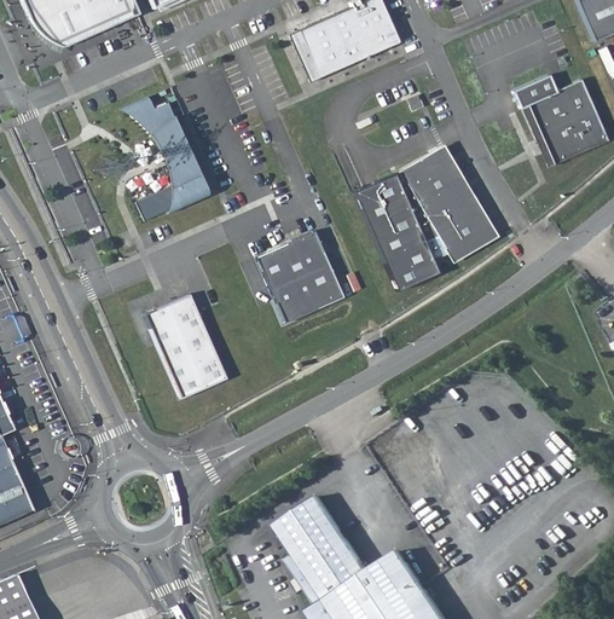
[(63,46),(139,15),(132,0),(19,0),(28,18),(30,22),(34,27),(38,30),(44,35),(46,38),(51,41),(57,44),(63,46)]
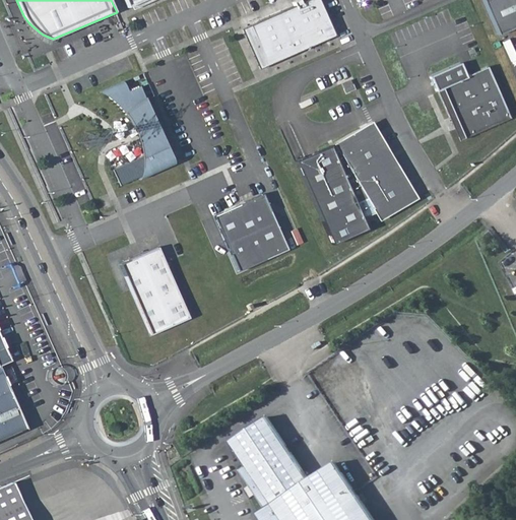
[(266,67),(333,38),(317,0),(300,0),(299,1),(298,0),(291,0),(292,4),(248,23),(266,67)]
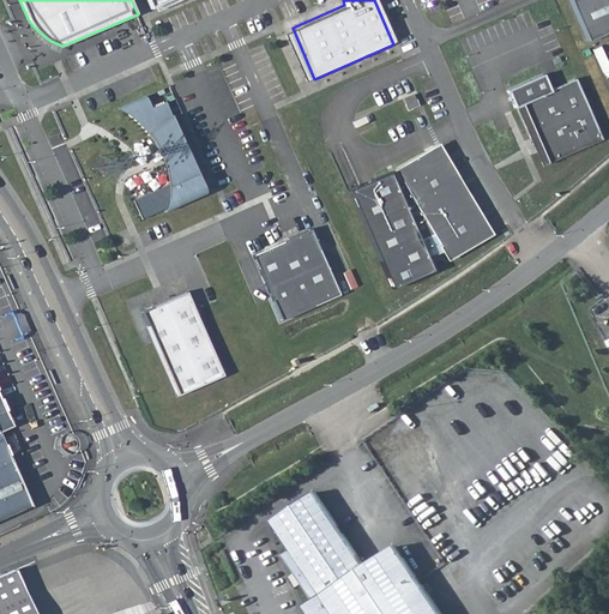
[(608,0),(572,0),(591,42),(608,35),(608,0)]
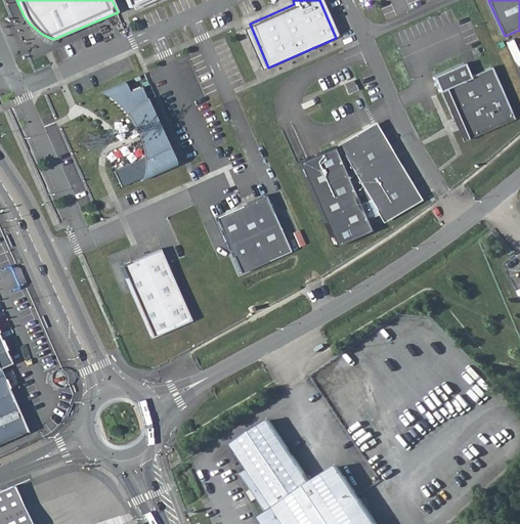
[(445,87),(463,126),(465,125),(470,137),(516,118),(493,66),(471,75),(465,61),(435,75),(441,88),(445,87)]
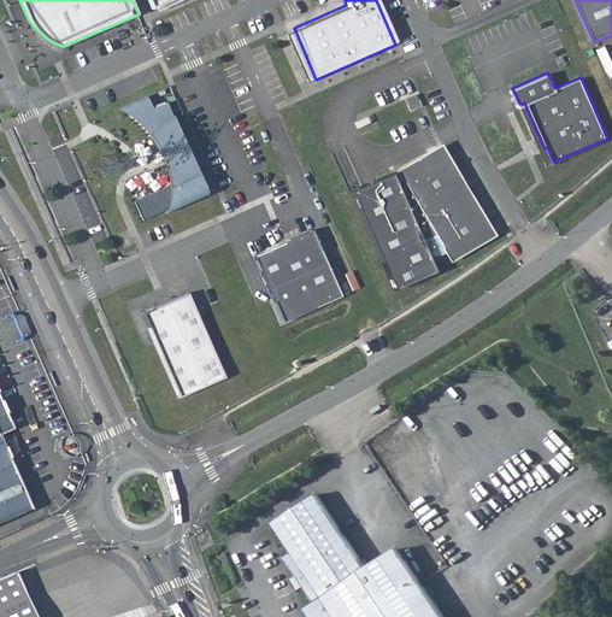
[(418,94),(409,99),(411,105),(422,100),(418,94)]
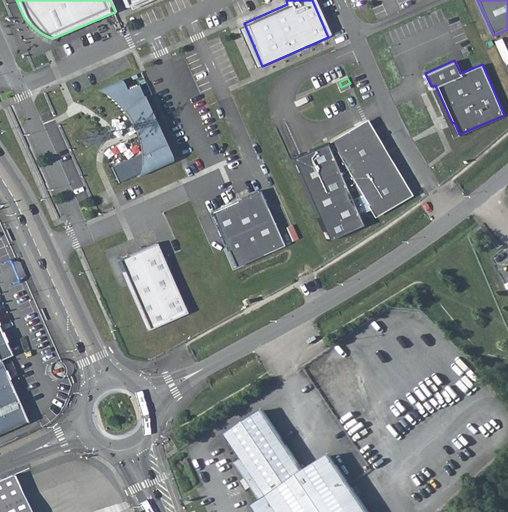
[(120,185),(174,161),(140,86),(130,90),(125,79),(101,89),(106,93),(112,97),(119,103),(121,105),(124,109),(126,112),(128,115),(129,116),(131,118),(132,121),(133,123),(135,126),(135,128),(136,130),(137,132),(138,134),(139,138),(139,140),(140,144),(109,158),(120,185)]
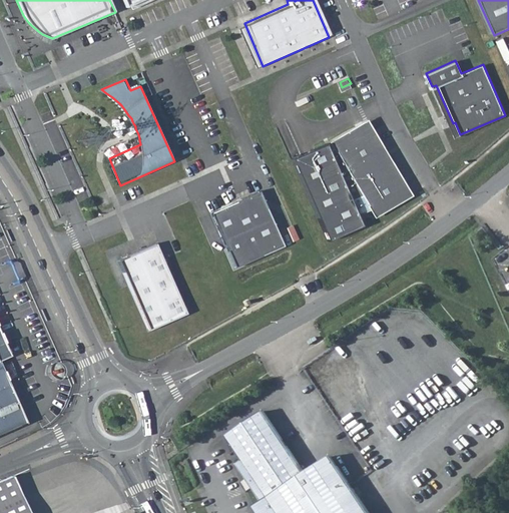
[(294,158),(331,240),(365,225),(360,214),(373,209),(380,221),(412,201),(366,124),(334,143),(336,148),(332,150),(329,143),(294,158)]
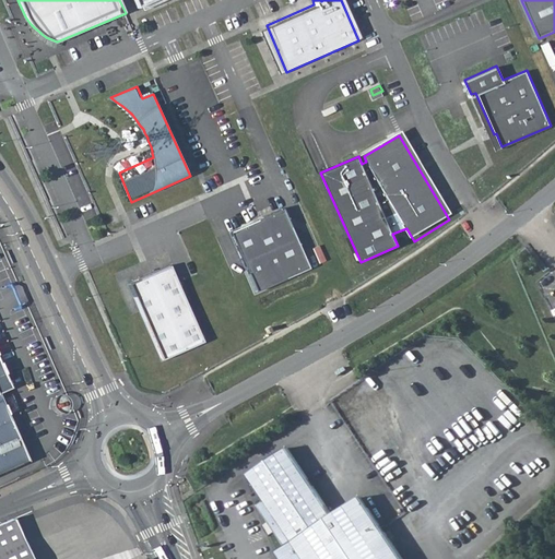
[(286,210),(233,233),(259,293),(313,270),(286,210)]
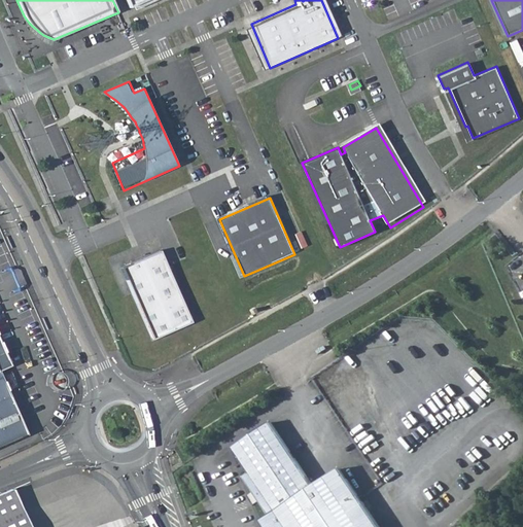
[(163,250),(124,268),(155,340),(195,322),(163,250)]
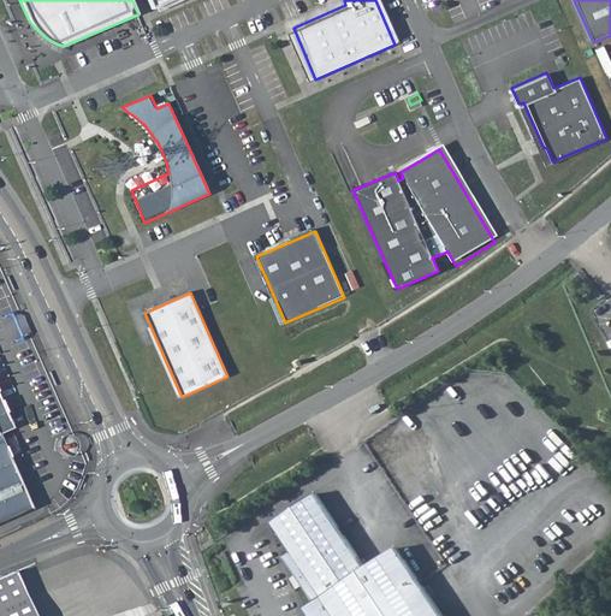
[(0,520),(34,507),(0,430),(0,520)]
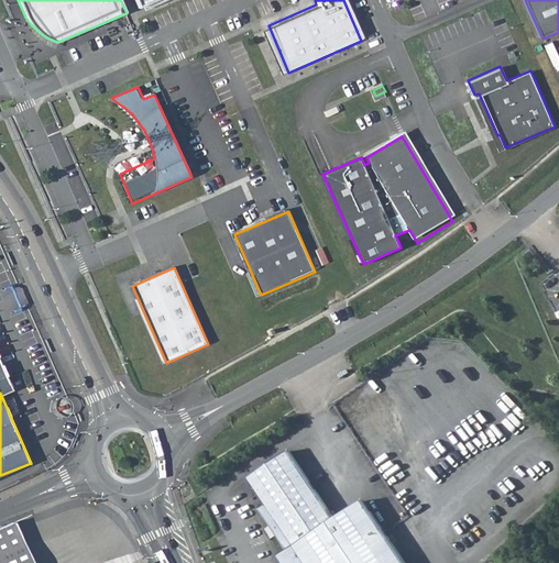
[(295,550),(340,520),(316,485),(298,457),(296,453),(294,453),(293,454),(256,479),(274,506),(267,510),(278,525),(295,550)]
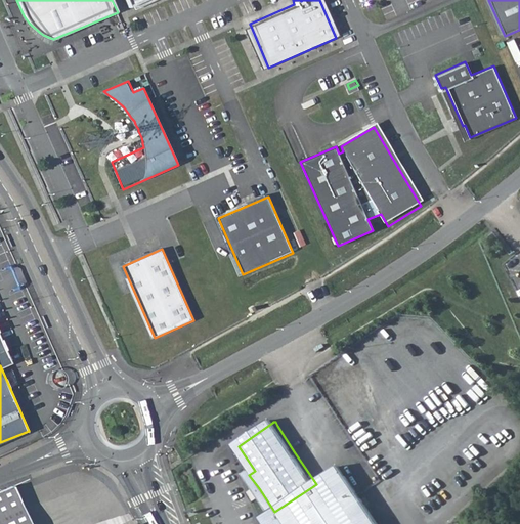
[(316,484),(274,512),(266,518),(270,523),(382,523),(344,467),(336,471),(316,484)]
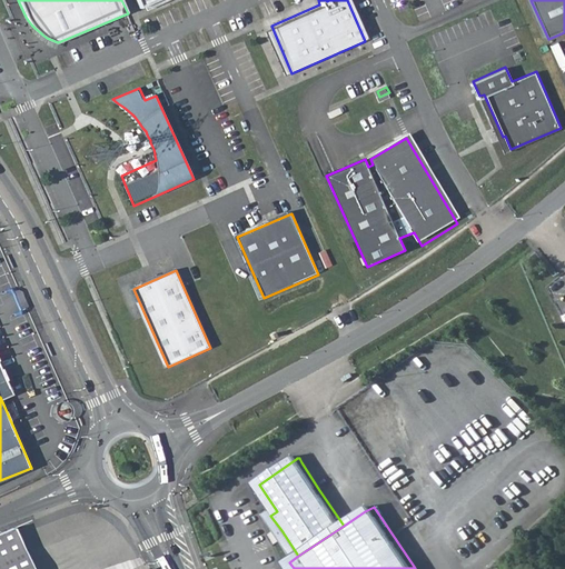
[(0,568),(36,568),(18,528),(0,536),(0,568)]
